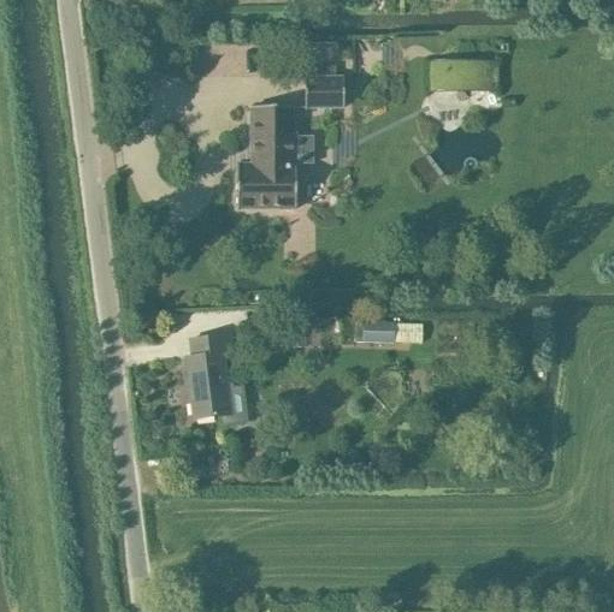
[(494,61),(430,61),(431,91),(494,90),(494,61)]
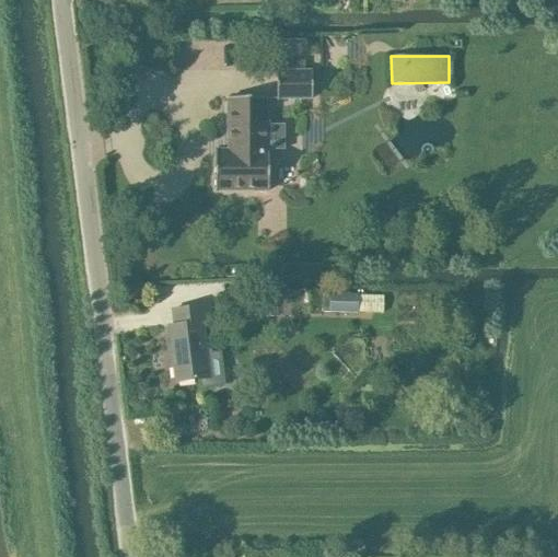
[(313,97),(313,66),(278,66),(278,97),(313,97)]
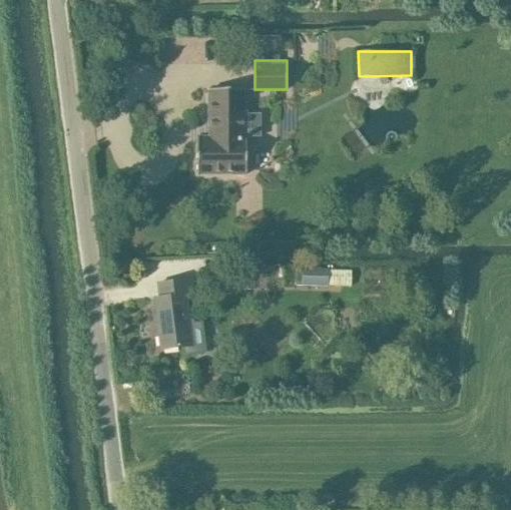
[(246,172),(247,87),(210,86),(209,134),(198,134),(198,171),(246,172)]
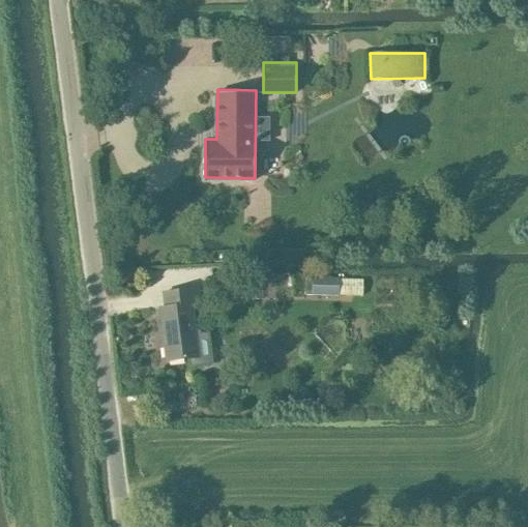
[(314,276),(314,294),(340,294),(340,293),(341,277),(341,276),(314,275),(314,276)]
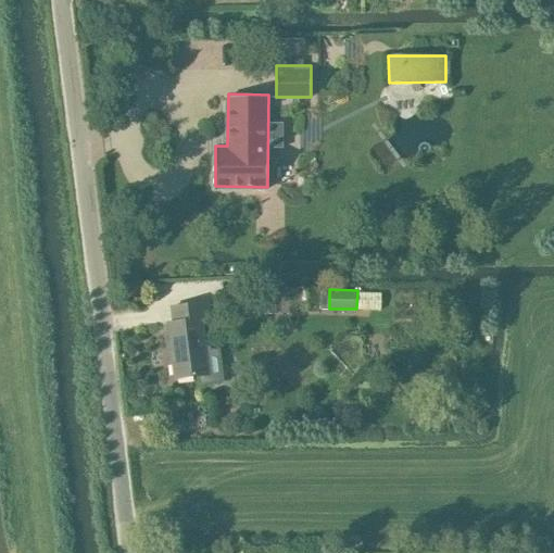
[(172,303),(173,321),(203,316),(203,318),(212,317),(211,299),(172,303)]
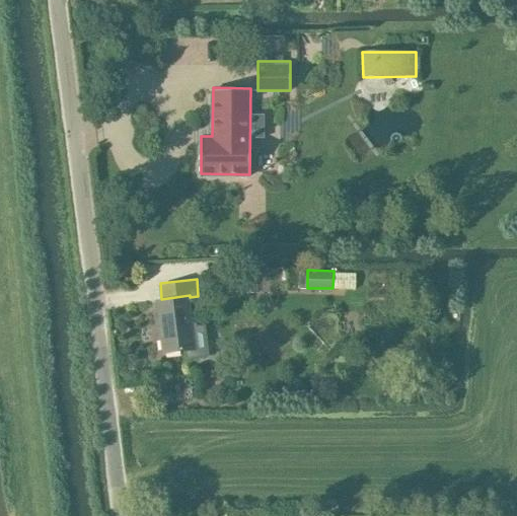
[(194,332),(190,297),(190,295),(161,299),(158,299),(164,351),(188,348),(188,355),(209,353),(208,346),(206,330),(194,332)]
